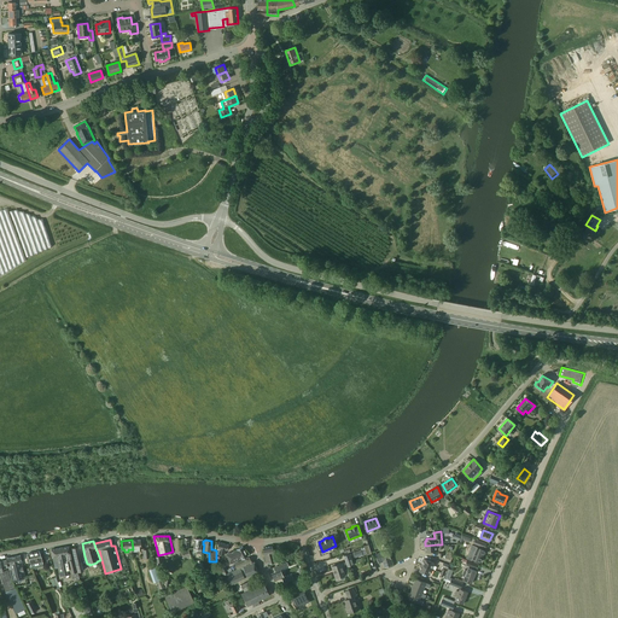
[(227,551),(228,544),(219,542),(217,547),(219,548),(217,553),(223,555),(225,549),(227,551)]
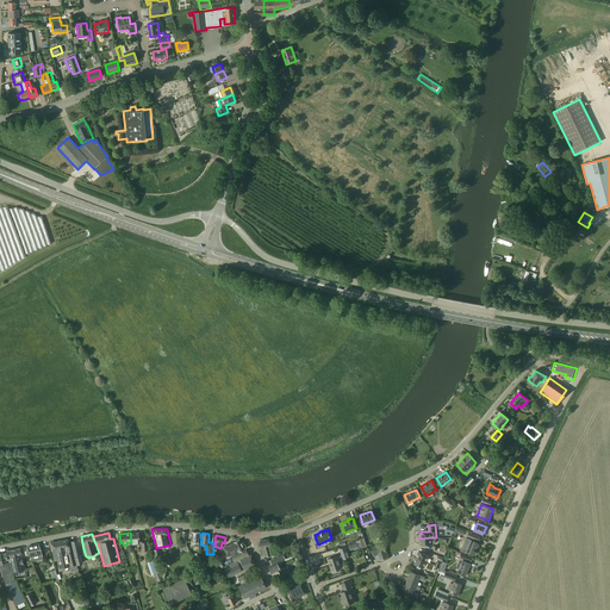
[(474,554),(475,554),(477,551),(475,551),(478,547),(479,547),(480,545),(479,543),(466,537),(461,551),(466,553),(467,552),(474,554)]
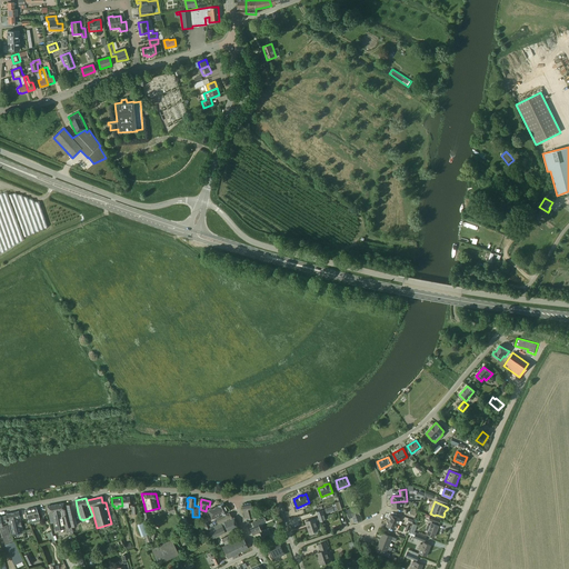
[(56,529),(65,528),(66,528),(67,533),(72,531),(70,523),(69,518),(69,515),(68,515),(66,516),(63,502),(47,506),(50,520),(53,519),(56,529)]
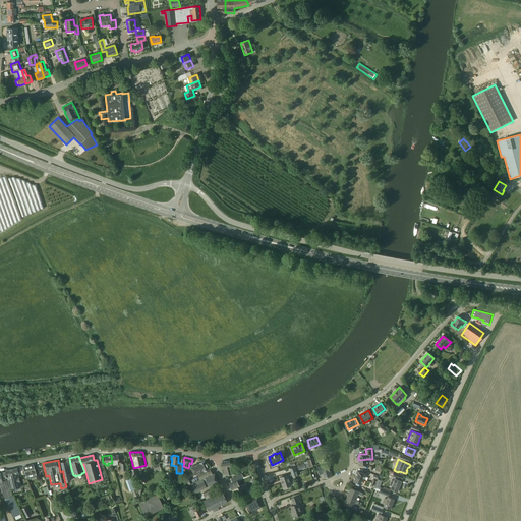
[(238,470),(233,471),(231,465),(230,465),(229,460),(221,462),(222,467),(225,474),(234,472),(235,475),(239,474),(238,470)]
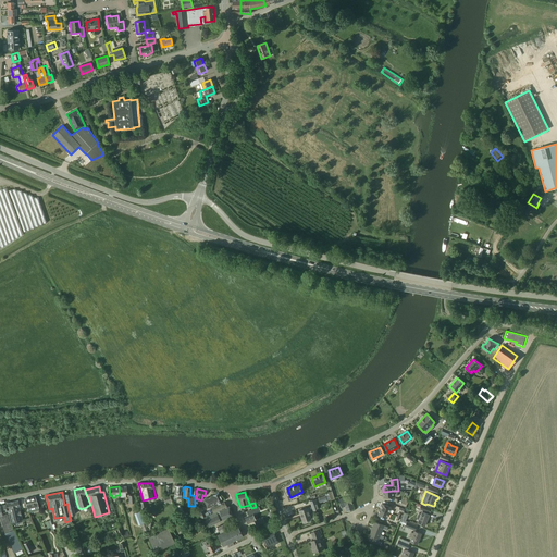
[(208,508),(223,502),(219,493),(213,495),(205,499),(208,508)]
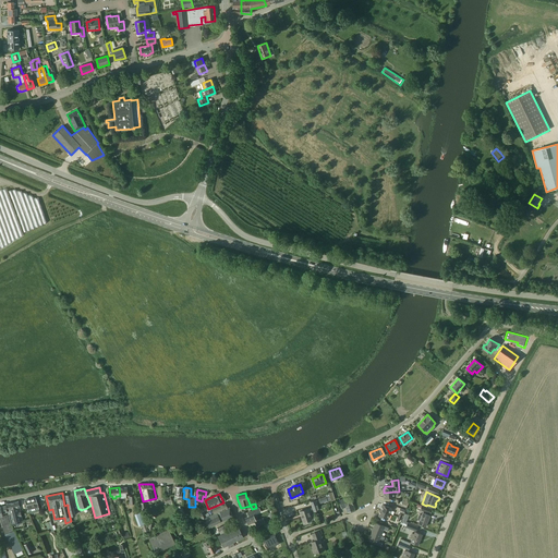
[(354,510),(350,497),(340,500),(342,508),(347,507),(348,512),(354,510)]
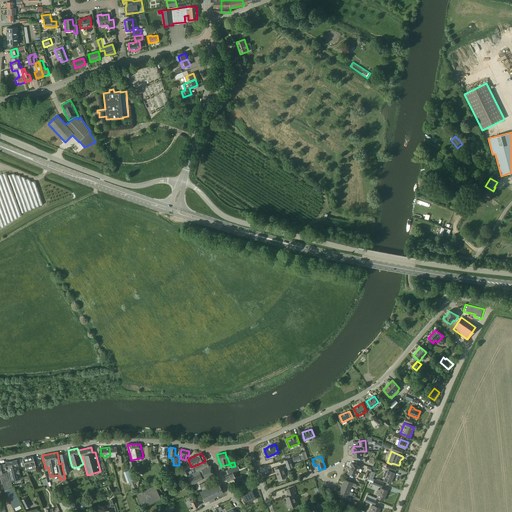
[(24,463),(24,464),(25,468),(25,471),(27,471),(36,469),(34,462),(33,457),(23,459),(24,463)]
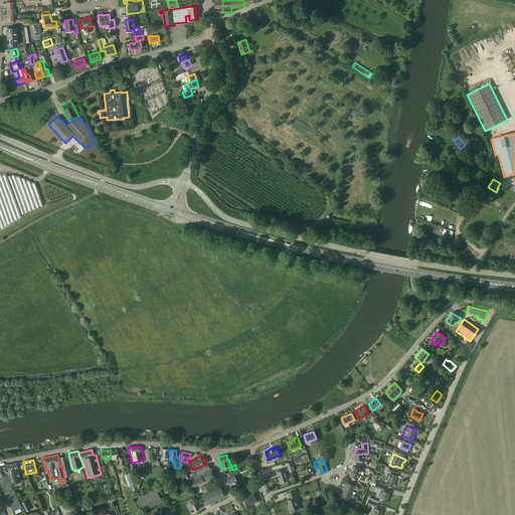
[(289,469),(287,469),(277,472),(280,482),(284,481),(284,483),(285,483),(286,483),(287,483),(288,482),(287,480),(288,480),(286,474),(291,472),(295,470),(292,462),(287,463),(289,469)]
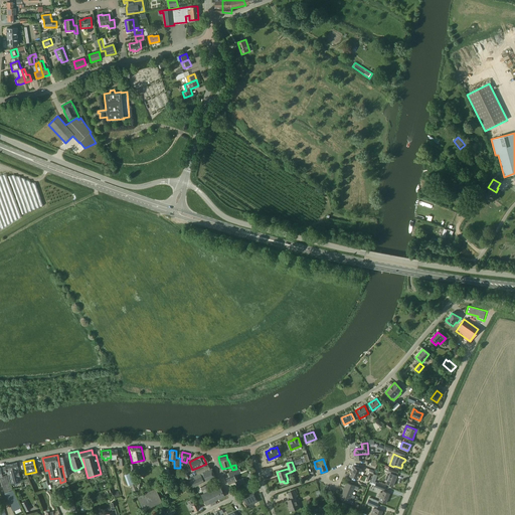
[(17,463),(6,465),(7,470),(6,470),(9,483),(10,483),(20,481),(21,481),(18,468),(17,463)]
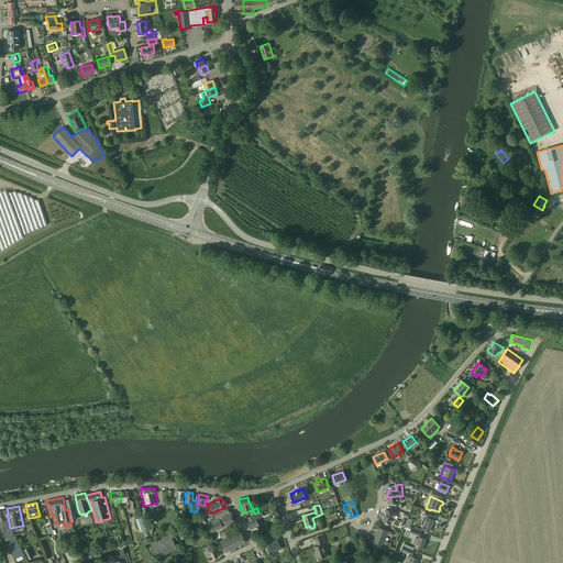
[(213,514),(216,518),(230,512),(227,508),(213,514)]
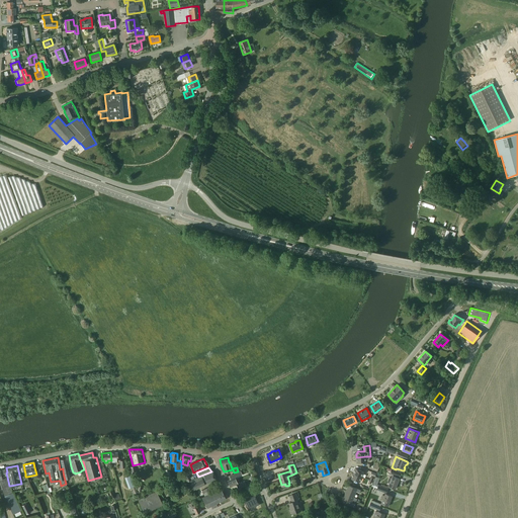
[(390,473),(400,478),(402,473),(400,472),(397,471),(387,467),(386,470),(391,471),(390,473)]
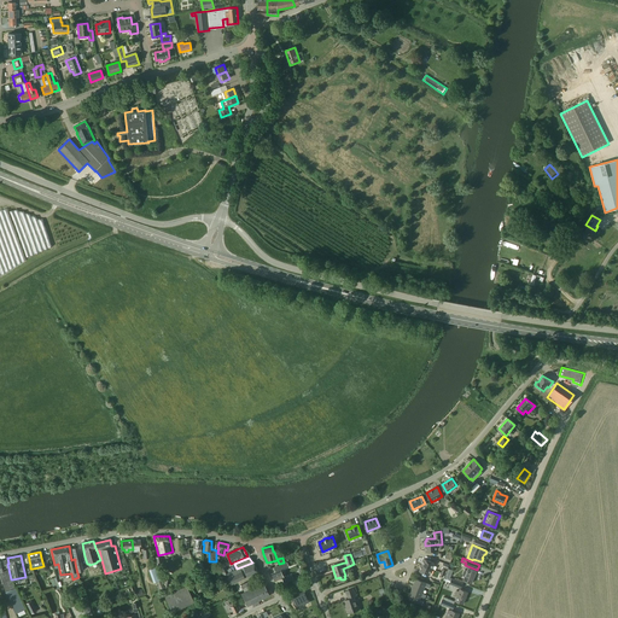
[(423,565),(432,569),(435,563),(425,559),(423,565)]
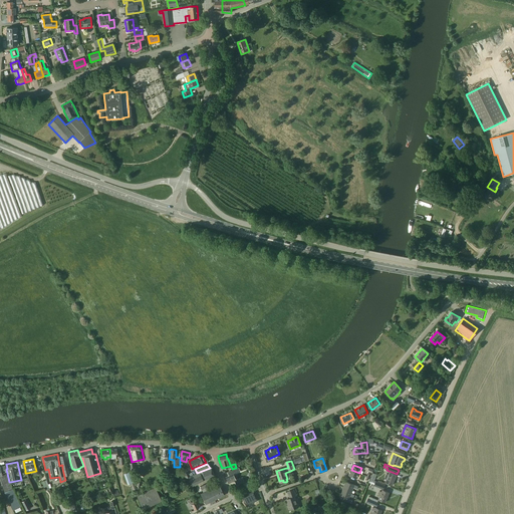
[(172,474),(168,466),(164,468),(170,478),(173,477),(171,474),(172,474)]
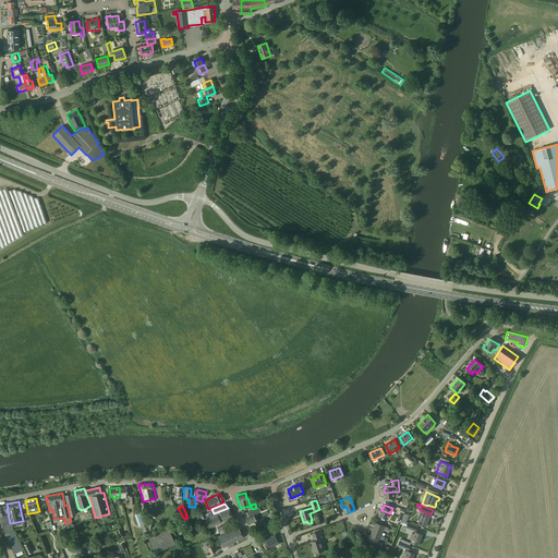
[(223,520),(233,516),(229,507),(219,511),(220,514),(218,516),(217,512),(205,518),(208,526),(220,522),(219,519),(221,518),(223,520)]
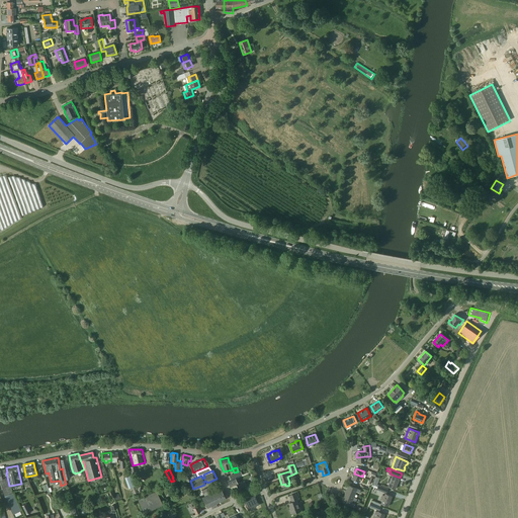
[(238,484),(235,479),(242,476),(241,471),(229,476),(230,477),(229,478),(230,480),(231,480),(227,482),(230,488),(238,484)]
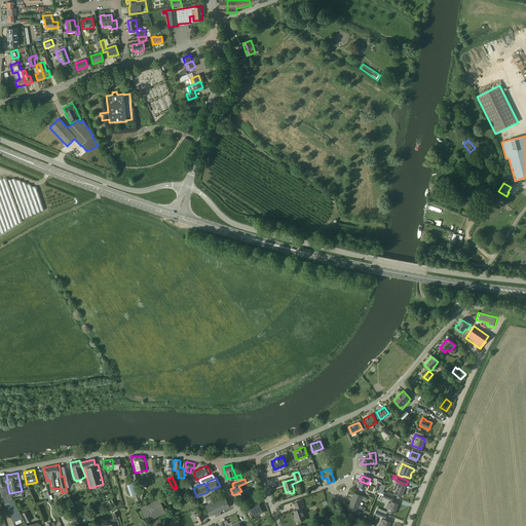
[(368,484),(360,481),(357,486),(366,489),(368,484)]
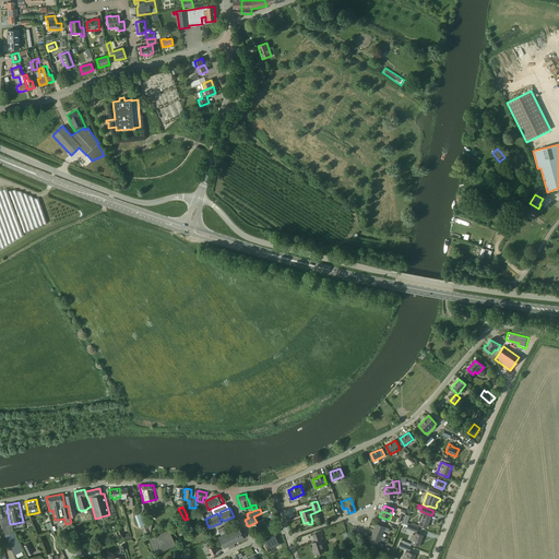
[(427,527),(431,516),(424,513),(423,516),(420,515),(418,521),(420,522),(419,524),(427,527)]
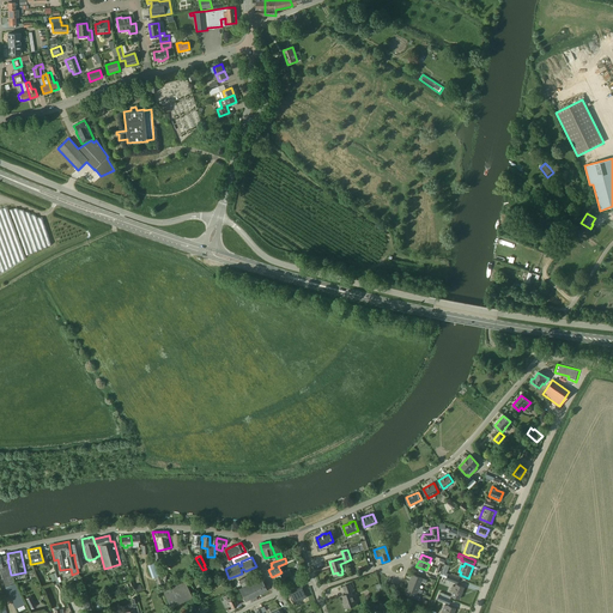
[(5,587),(16,608),(25,605),(16,583),(14,583),(7,565),(0,568),(0,570),(2,577),(5,587)]
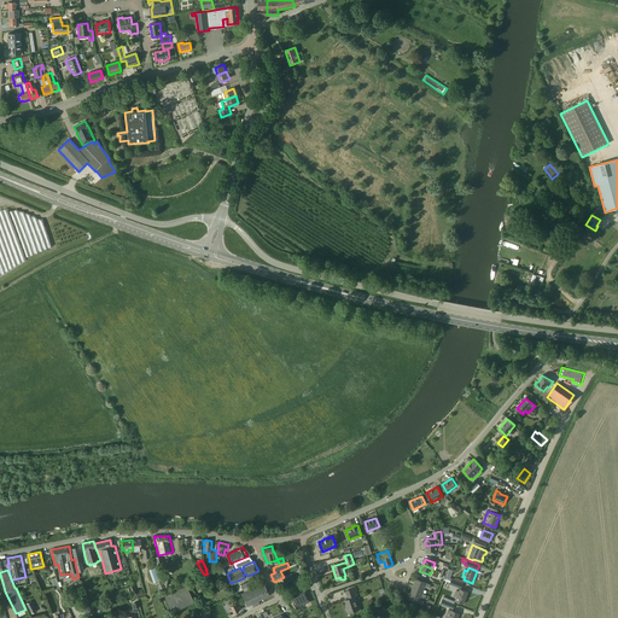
[(461,588),(464,583),(456,581),(450,578),(444,576),(443,579),(449,582),(450,581),(450,583),(461,588)]
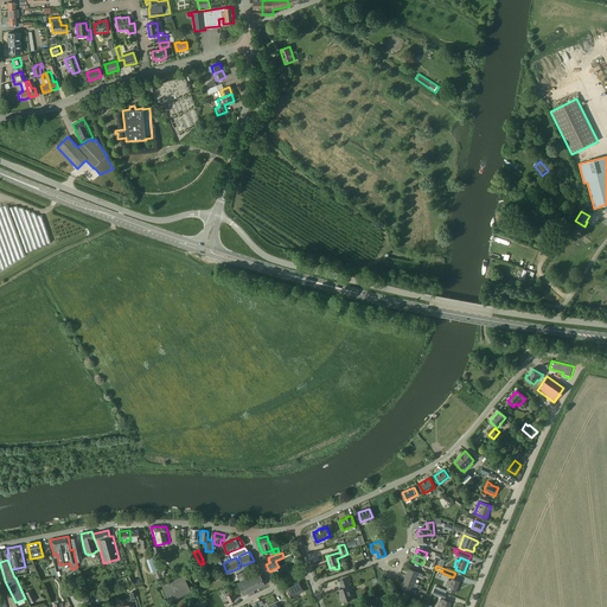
[(50,569),(55,583),(61,581),(58,576),(61,576),(59,572),(57,572),(55,567),(50,569)]
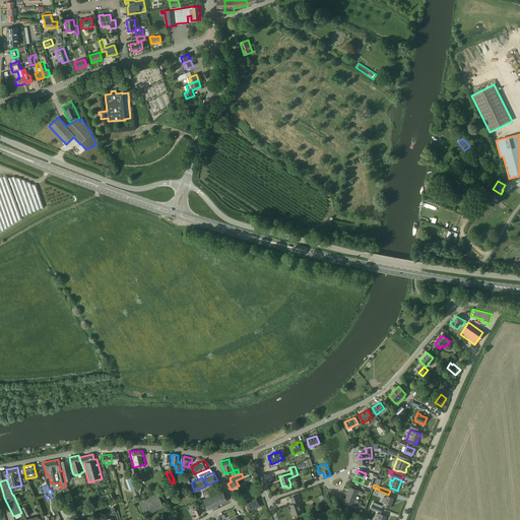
[(363,492),(359,491),(350,488),(348,493),(356,497),(358,494),(362,495),(363,492)]
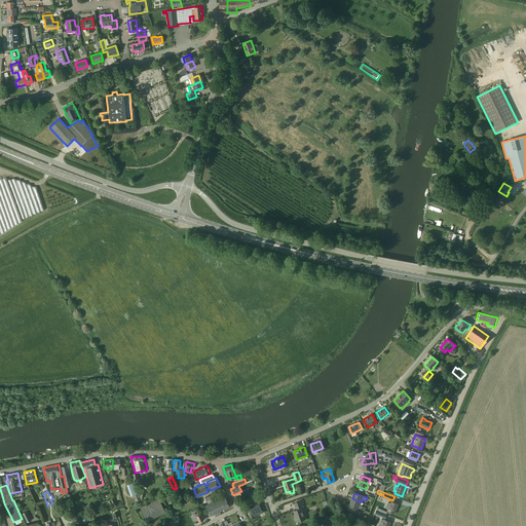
[(221,515),(220,512),(229,508),(224,496),(205,505),(191,512),(193,517),(191,518),(194,524),(205,519),(202,512),(208,510),(211,516),(215,514),(217,517),(221,515)]
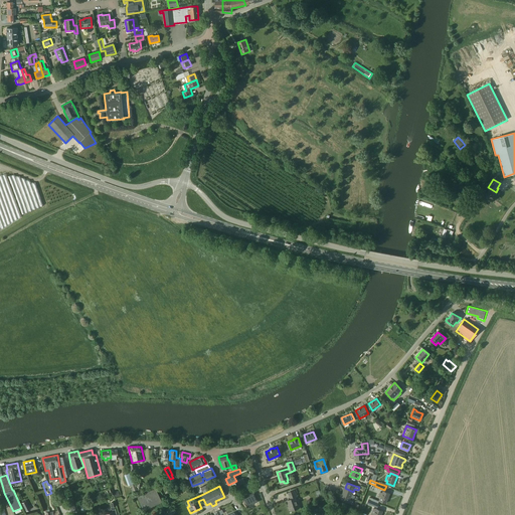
[(355,496),(352,495),(353,492),(345,488),(342,494),(351,497),(354,499),(355,496)]
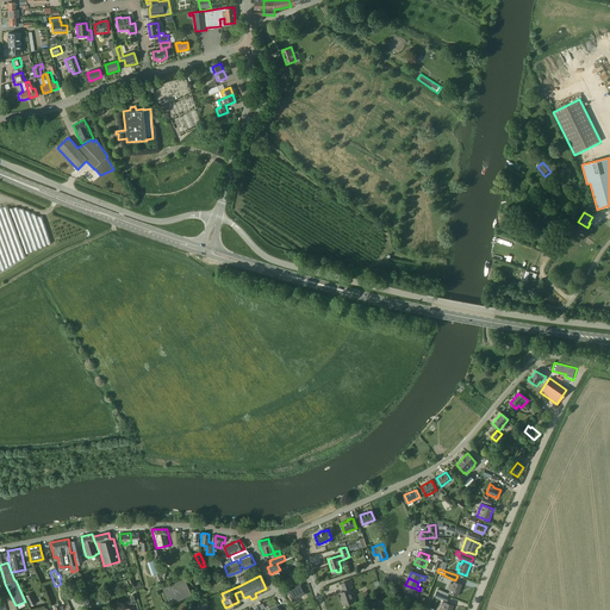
[(185,579),(162,589),(170,604),(192,595),(185,579)]
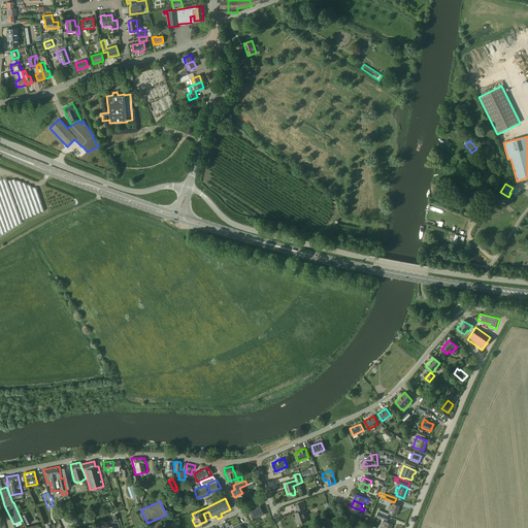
[(304,509),(302,505),(301,502),(295,505),(298,512),(294,513),(296,519),(295,519),(297,524),(306,521),(302,510),(304,509)]
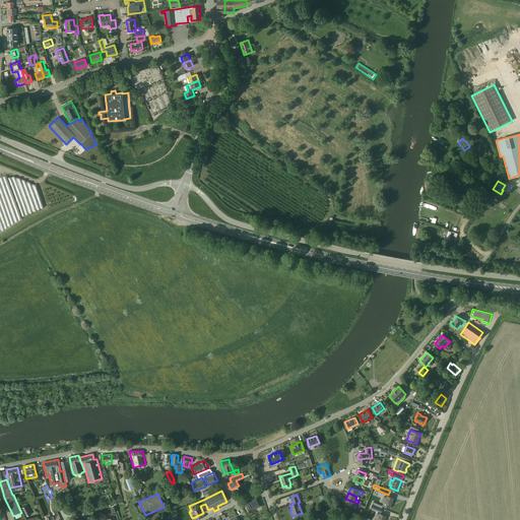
[(390,508),(394,499),(387,496),(386,498),(384,497),(382,501),(385,502),(383,506),(390,508)]
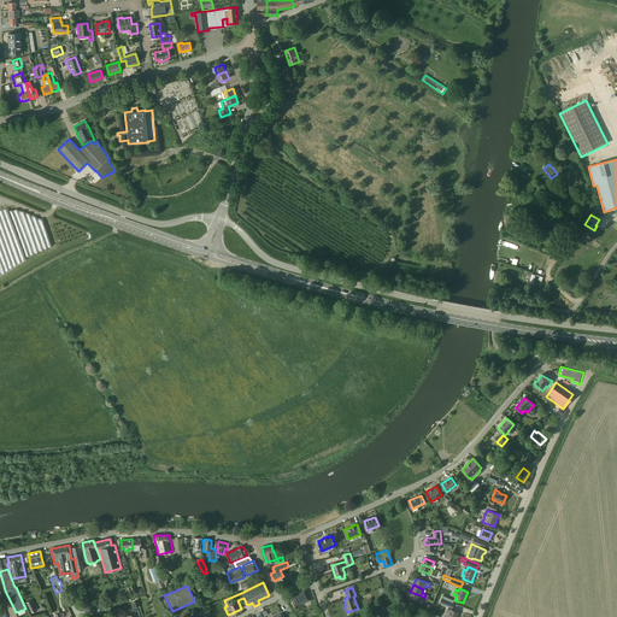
[(292,595),(298,606),(310,600),(305,589),(292,595)]
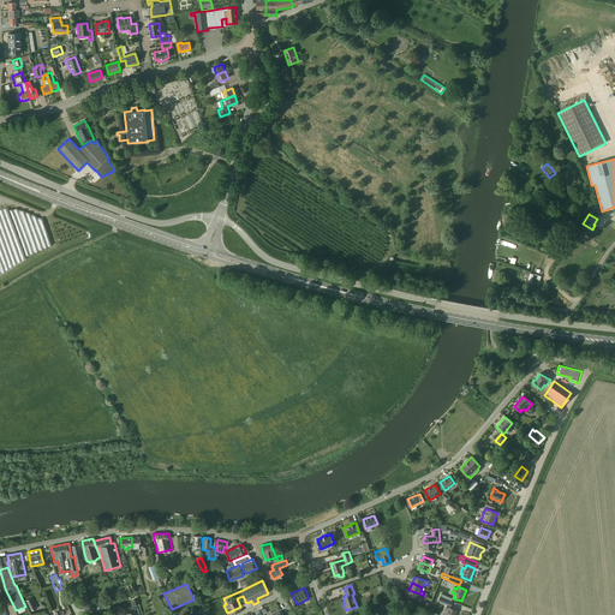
[(422,599),(418,597),(419,593),(408,590),(406,597),(421,602),(422,599)]
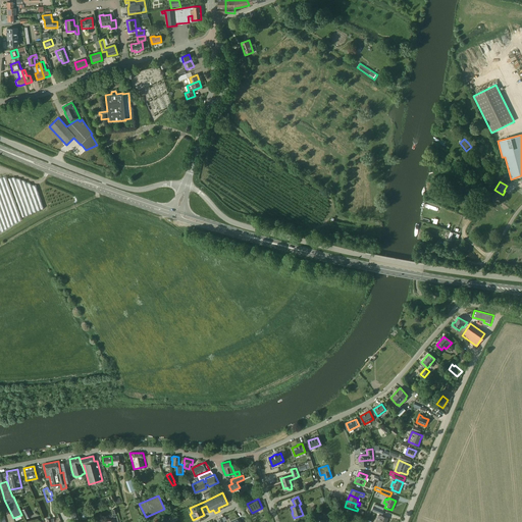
[(327,521),(326,521),(325,521),(323,521),(320,520),(322,517),(315,513),(310,521),(327,521)]
